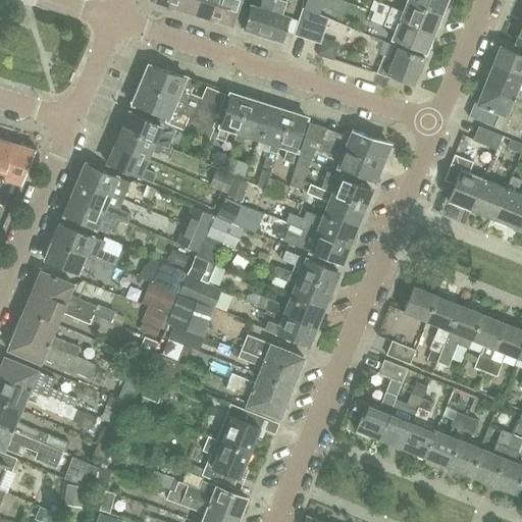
[(197,0),(172,0),(171,5),(172,5),(173,8),(180,10),(184,9),(193,12),(197,0)]
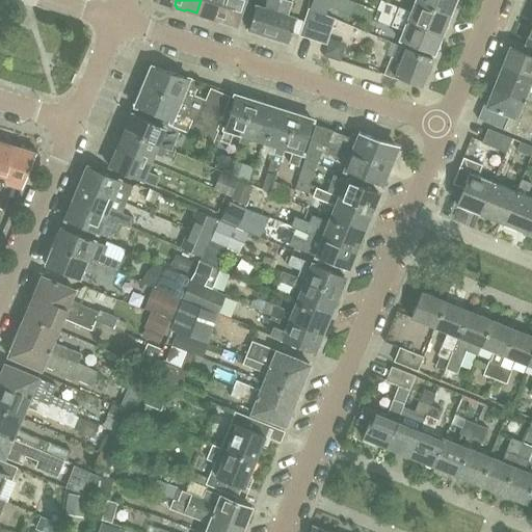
[(216,19),(220,20),(227,0),(201,0),(196,12),(205,15),(207,18),(213,20),(216,19)]
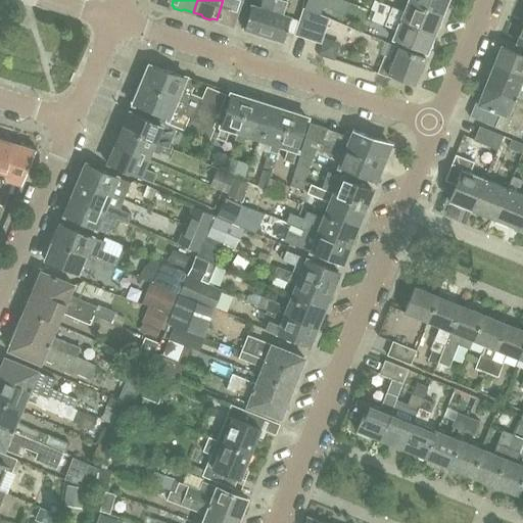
[(223,0),(217,19),(218,19),(219,22),(226,25),(229,24),(232,25),(233,20),(236,11),(244,14),(248,0),(223,0)]
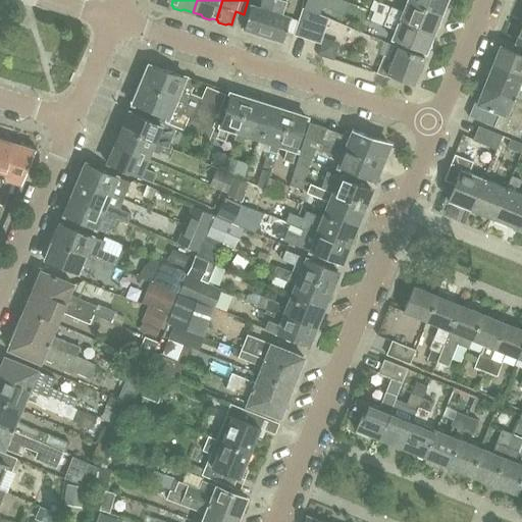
[(247,32),(254,34),(256,32),(263,35),(274,0),(262,0),(260,7),(252,4),(245,23),(243,28),(246,29),(247,32)]
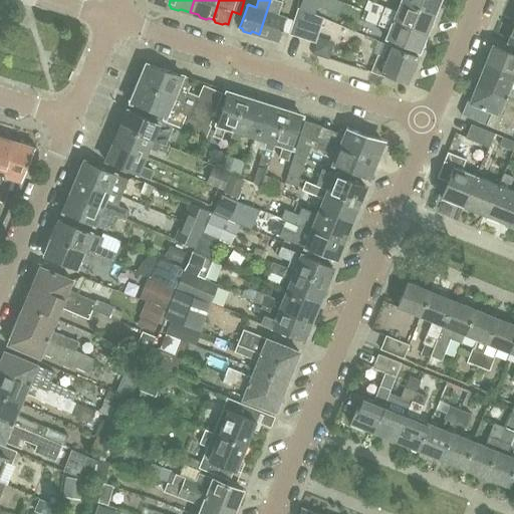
[(265,35),(266,38),(273,40),(275,39),(278,39),(279,36),(285,17),(277,14),(282,0),(270,0),(259,34),(265,35)]
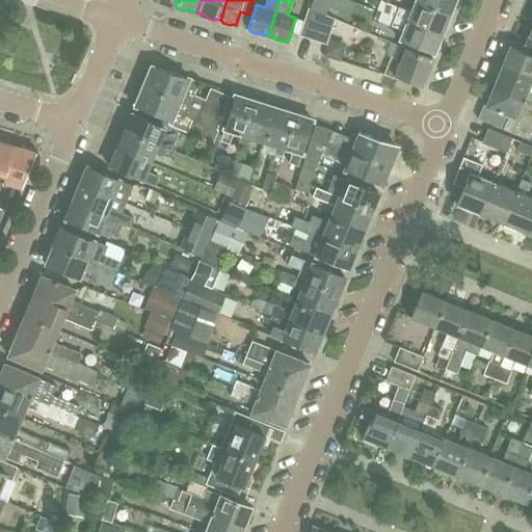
[(411,11),(386,1),(382,0),(379,0),(377,6),(362,0),(361,0),(360,2),(442,34),(444,29),(449,25),(447,20),(448,18),(414,4),(411,11)]
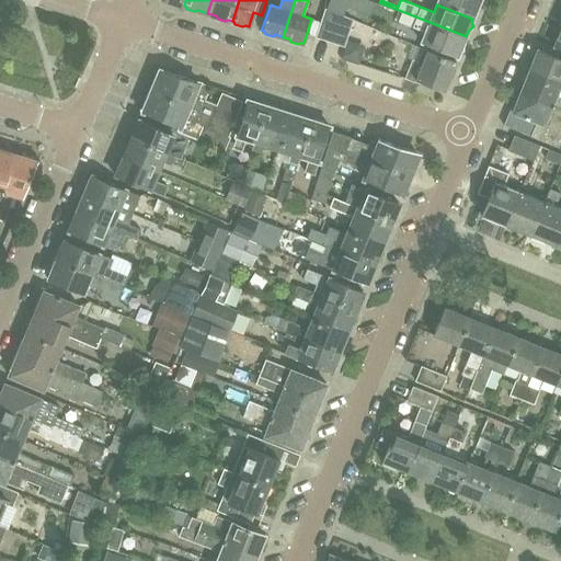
[(479,2),(479,0),(439,0),(474,13),(476,11),(480,8),(479,2)]
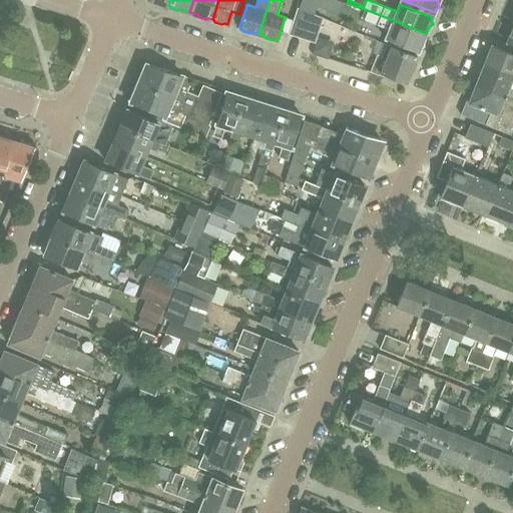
[(300,2),(298,8),(314,13),(316,8),(300,2)]
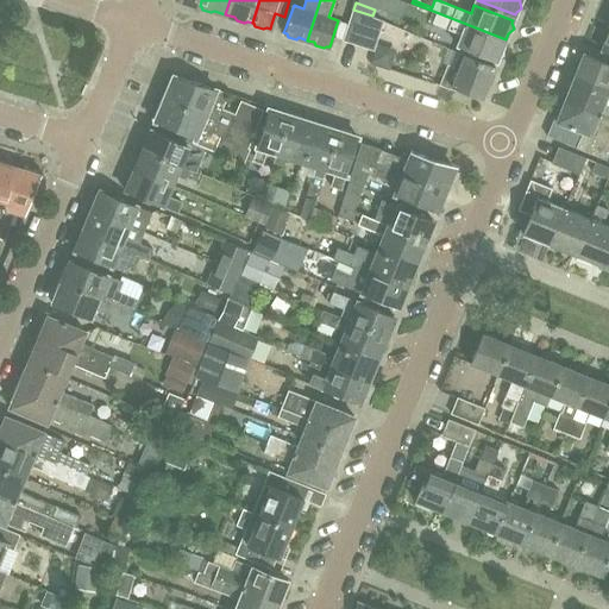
[(501,49),(506,39),(412,2),(408,13),(462,35),(458,45),(497,61),(498,57),(503,55),(501,49)]
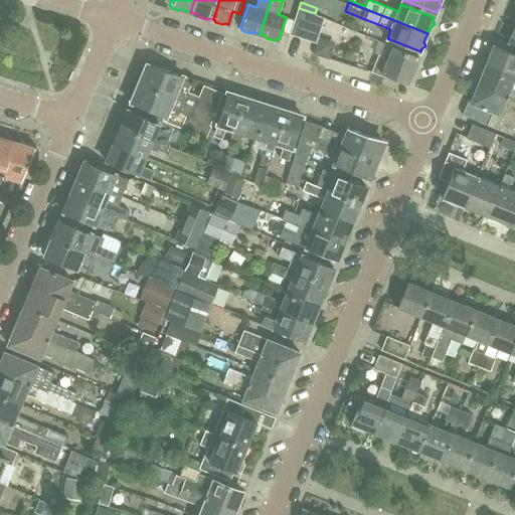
[(299,8),(290,33),(316,42),(325,17),(315,13),(299,8)]
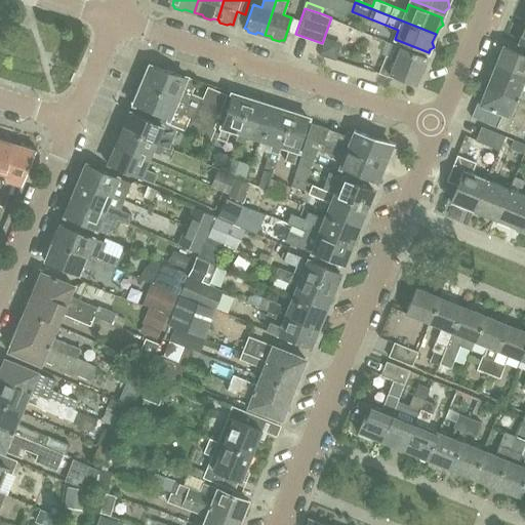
[(386,55),(378,73),(390,77),(390,75),(415,85),(421,71),(423,71),(427,64),(425,63),(426,57),(395,45),(390,57),(386,55)]
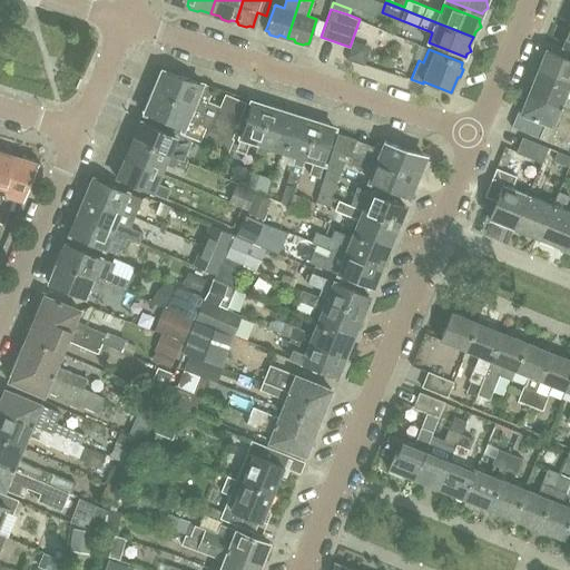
[(541,60),(537,70),(569,82),(569,59),(546,50),(544,52),(541,53),(539,58),(541,60)]
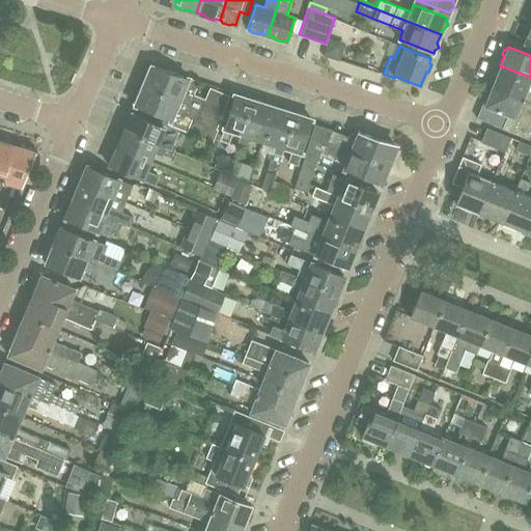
[(205,98),(195,93),(199,81),(148,65),(147,67),(148,67),(134,102),(133,104),(169,119),(167,123),(213,142),(218,129),(217,129),(229,95),(210,87),(205,98)]
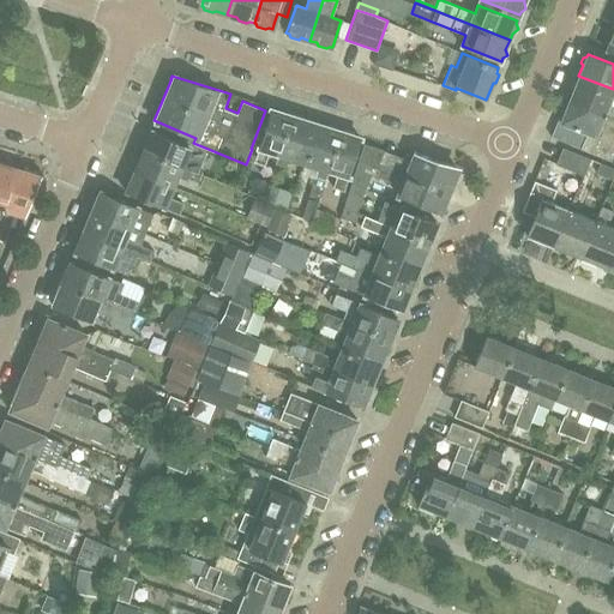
[(613,96),(612,96),(613,90),(613,89),(578,76),(576,83),(572,84),(571,89),(572,91),(569,100),(613,118),(613,96)]
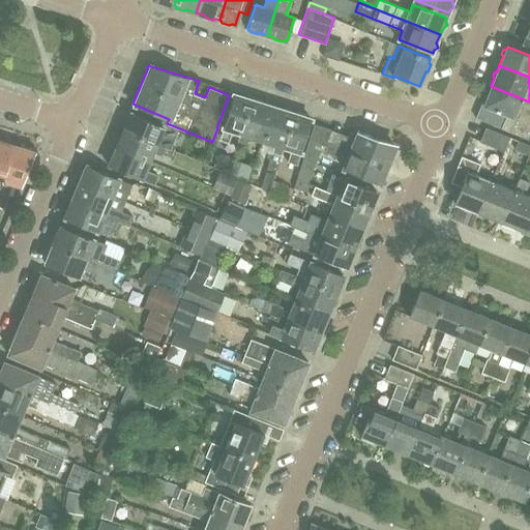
[(529,101),(491,86),(487,97),(484,97),(482,101),(484,104),(478,118),(476,117),(476,118),(528,139),(529,134),(529,101)]
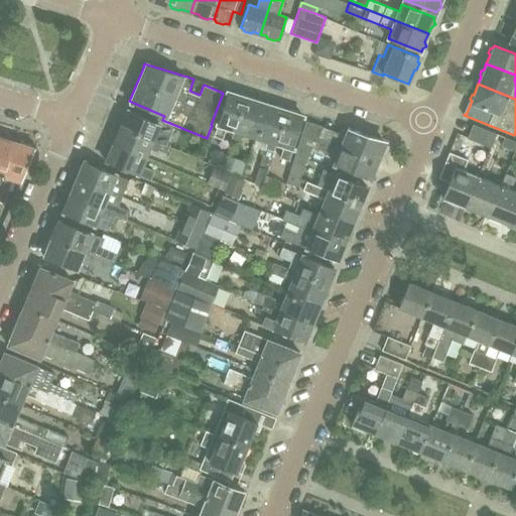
[(226,127),(234,130),(245,96),(234,92),(233,94),(227,92),(213,137),(222,140),(226,127)]
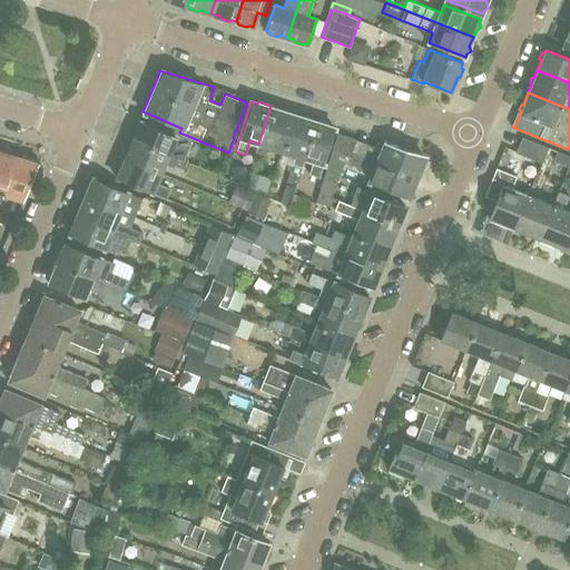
[(283,111),(282,109),(271,106),(258,144),(255,153),(264,155),(267,146),(284,151),(288,136),(285,134),(290,118),(291,114),(283,111)]
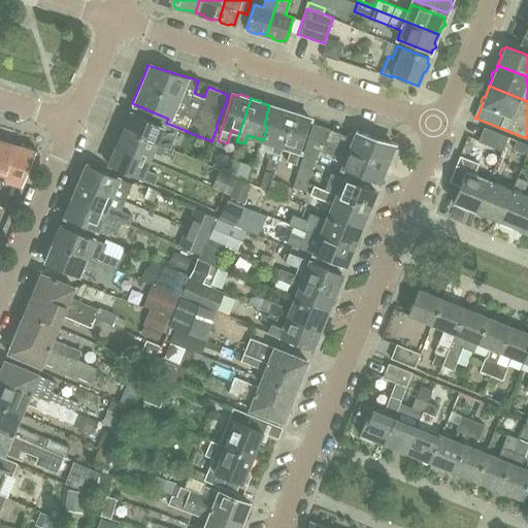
[(281,109),(273,107),(269,105),(268,109),(264,124),(267,126),(263,140),(273,143),(265,168),(274,171),(282,145),(294,111),(283,107),(281,109)]
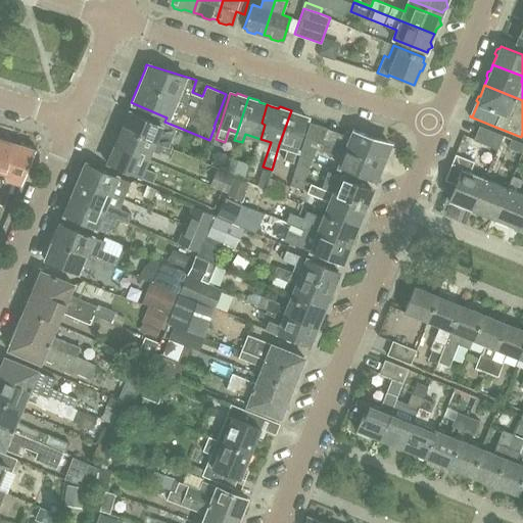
[(301,115),(300,113),(291,110),(279,144),(287,147),(283,159),(292,162),(307,117),(301,115)]
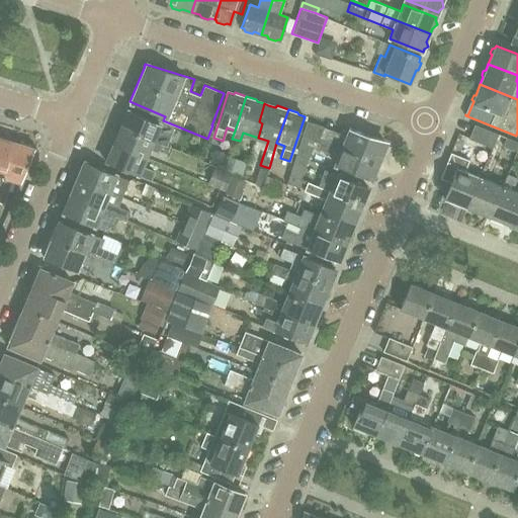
[(119,125),(162,144),(166,146),(173,128),(127,110),(126,113),(123,114),(119,125)]
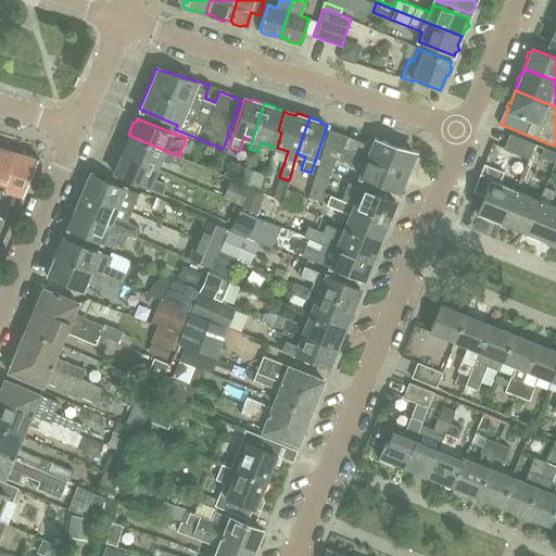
[(407,168),(411,169),(416,156),(412,150),(374,138),(374,139),(375,139),(373,147),(350,137),(329,128),(323,144),(325,146),(343,153),(345,149),(405,173),(407,168)]
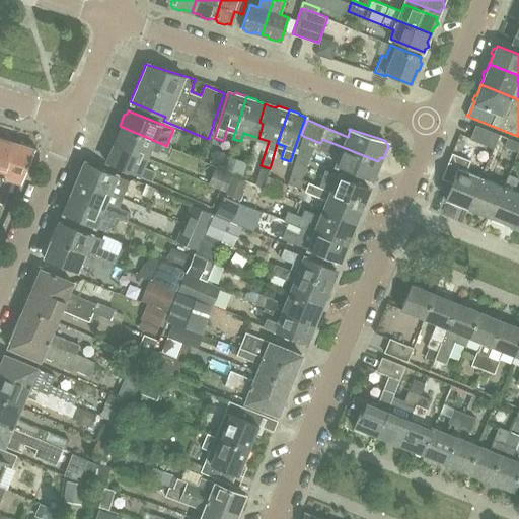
[(468,138),(494,149),(500,134),(474,124),(468,138)]
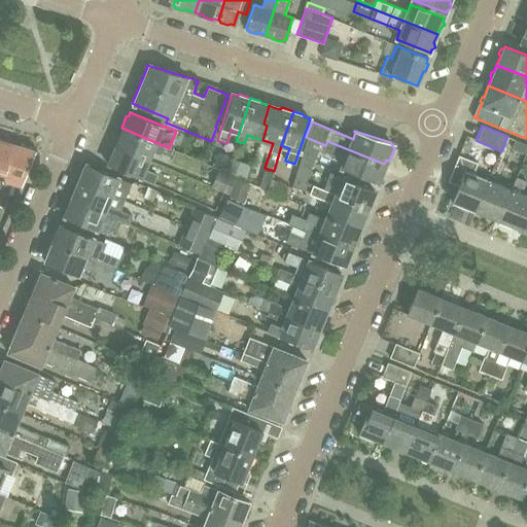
[(121,128),(116,139),(117,141),(116,146),(148,160),(152,150),(162,154),(165,146),(121,128)]
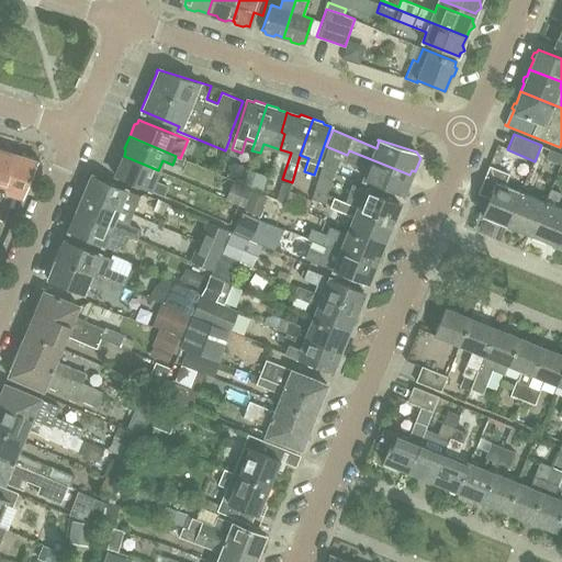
[(0,195),(13,154),(10,153),(10,150),(0,147),(0,195)]
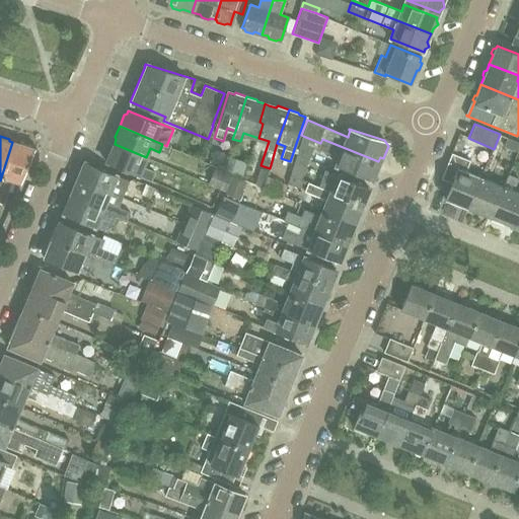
[(504,147),(517,152),(518,146),(518,141),(507,137),(504,147)]
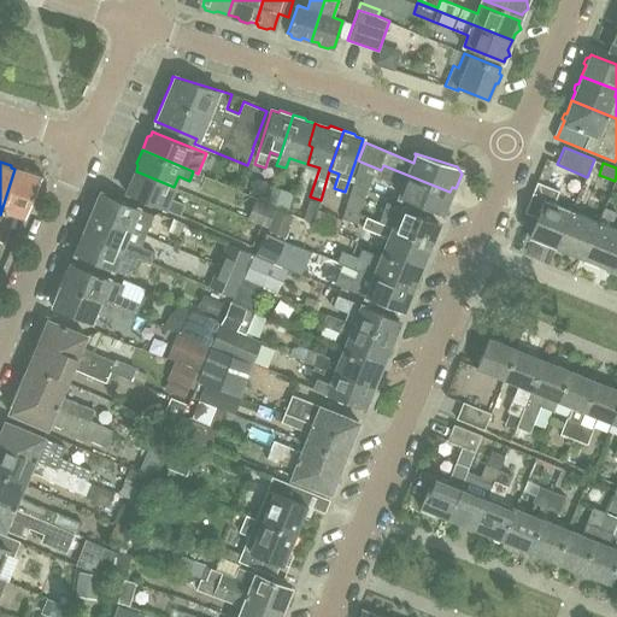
[(442,211),(446,212),(451,199),(447,198),(450,192),(383,165),(381,170),(377,177),(403,188),(400,195),(441,213),(442,211)]
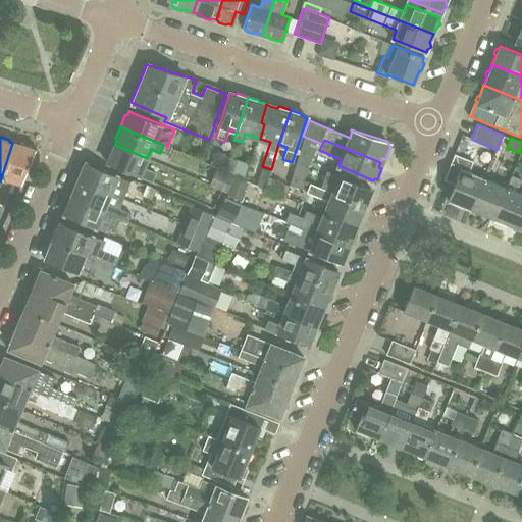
[(0,181),(0,203),(4,205),(6,200),(12,180),(20,183),(35,150),(31,149),(32,147),(18,143),(18,145),(12,143),(0,181)]
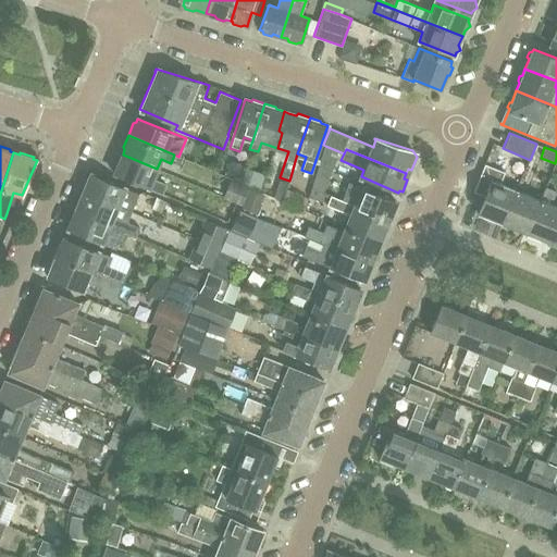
[(118,160),(114,168),(116,170),(114,174),(162,195),(166,186),(152,180),(157,169),(123,155),(121,159),(118,160)]
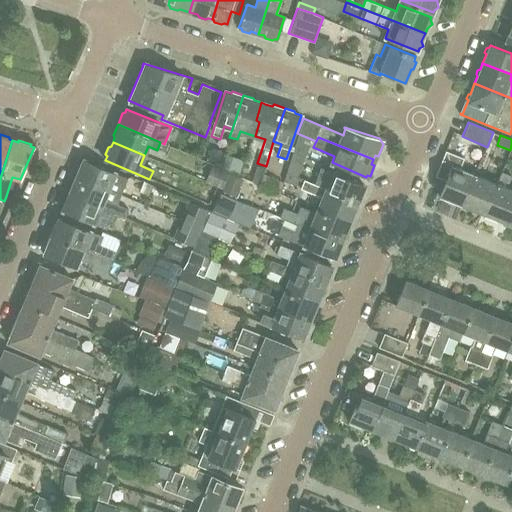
[(224,149),(212,145),(207,160),(219,164),(224,149)]
